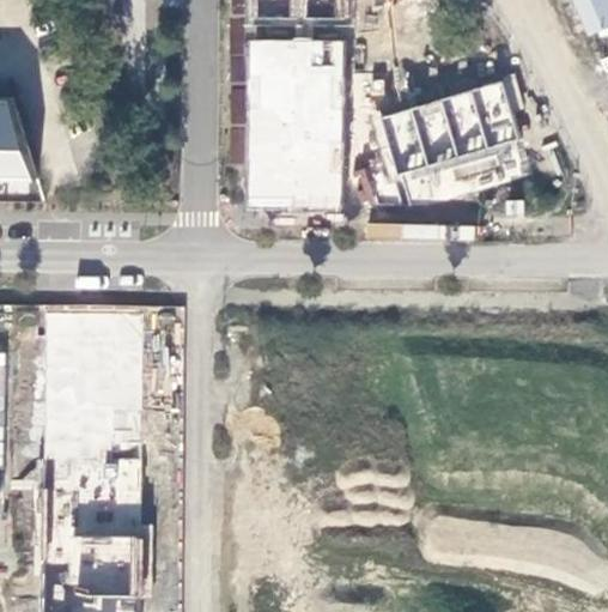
[(253,0),(254,17),(342,18),(342,0),(253,0)]
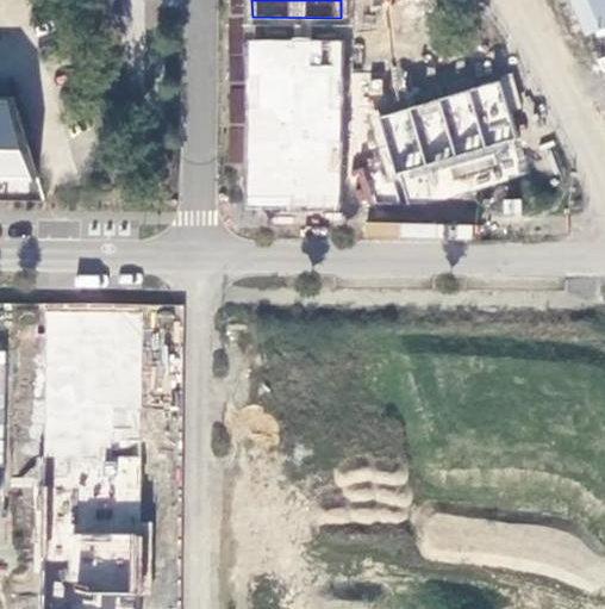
[(604,0),(567,0),(584,39),(604,30),(604,0)]
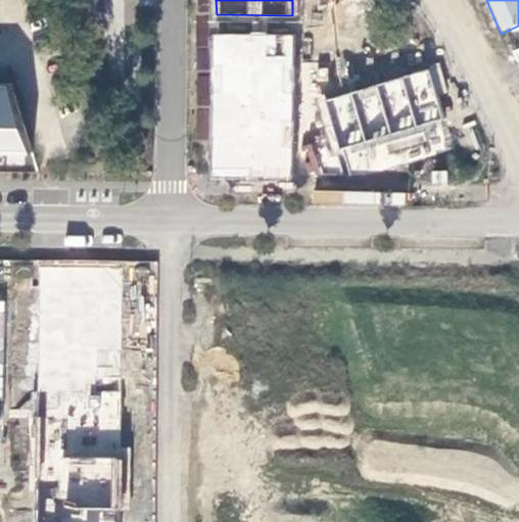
[(213,33),(211,176),(292,177),(293,34),(213,33)]
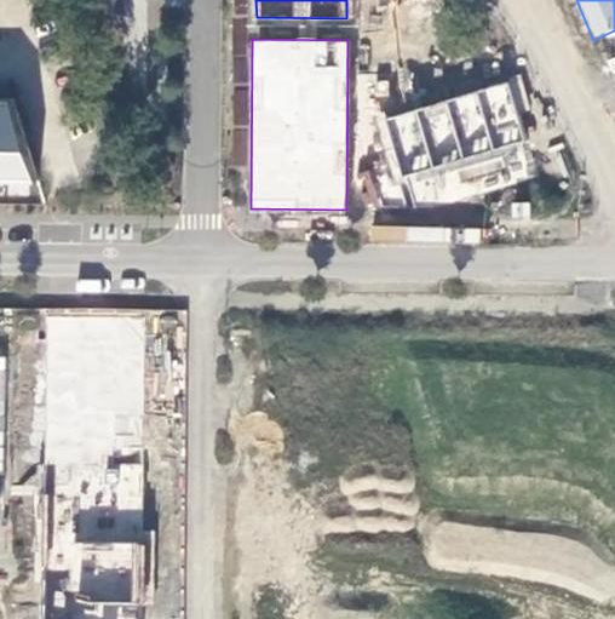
[(386,118),(402,176),(523,141),(509,81),(386,118)]
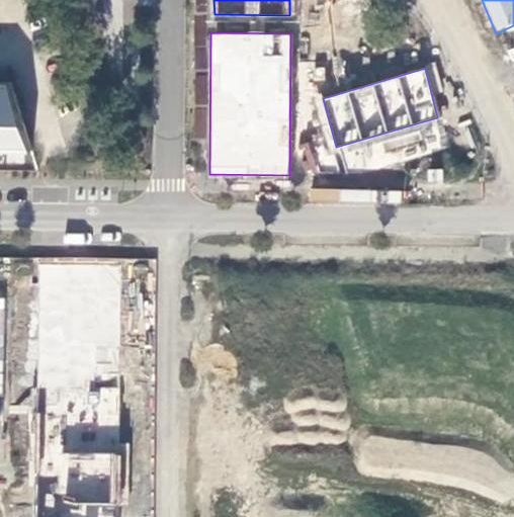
[(0,151),(30,152),(8,83),(0,83),(0,151)]
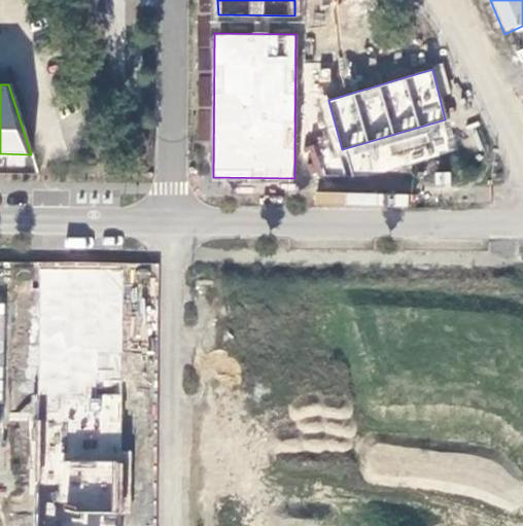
[(35,271),(31,525),(118,525),(120,271),(35,271)]
